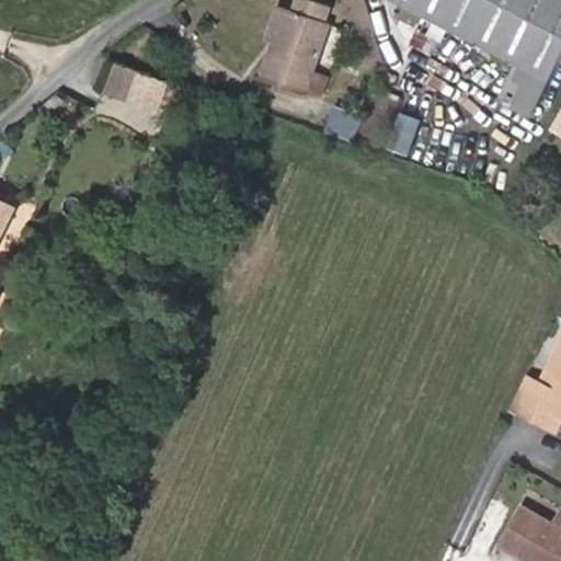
[(288,9),(277,44),(266,76),(309,91),(316,70),(331,24),(324,22),(330,6),(315,0),(300,0),(296,11),(288,9)]
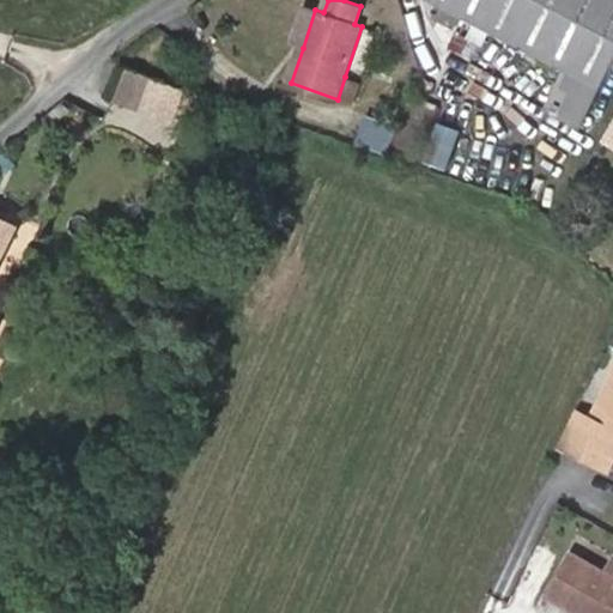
[(583,128),(612,71),(612,0),(431,0),(448,8),(439,23),(455,30),(462,17),(571,74),(552,111),(583,128)]
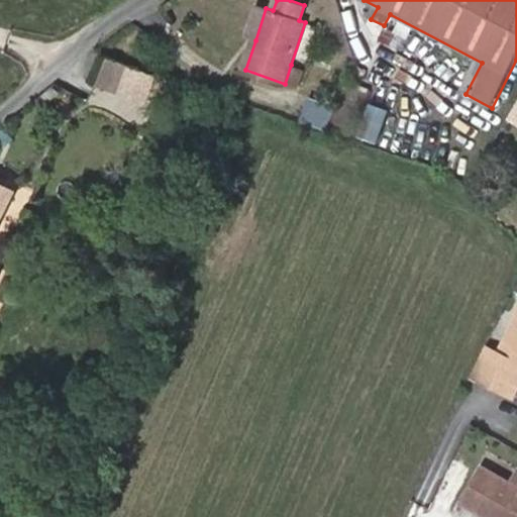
[(266,8),(255,4),(244,36),(255,40),(266,8)]
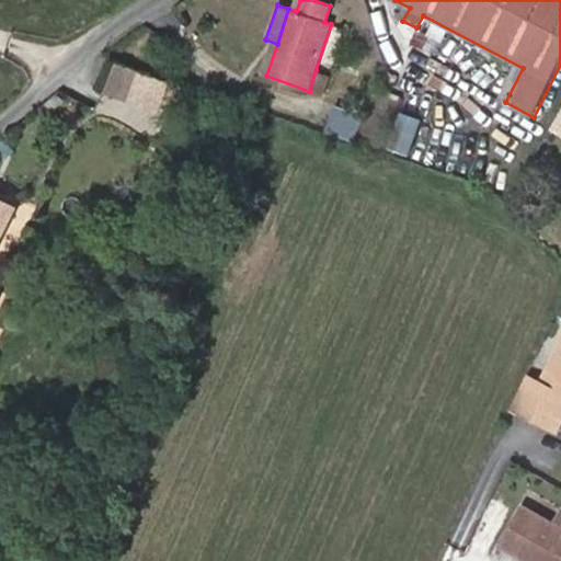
[(316,70),(309,91),(323,95),(331,76),(316,70)]
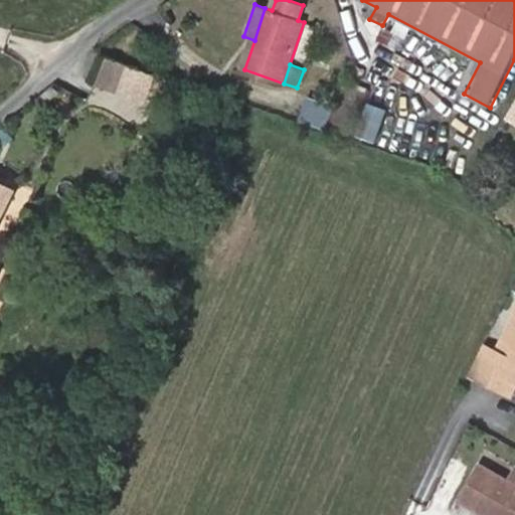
[(163,107),(177,80),(157,74),(145,98),(163,107)]
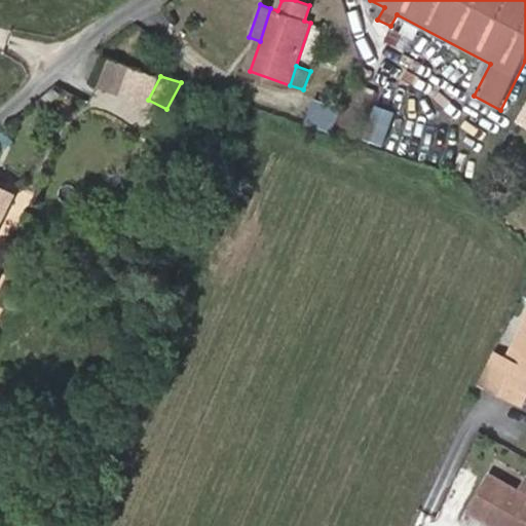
[(338,135),(358,141),(376,94),(358,85),(338,135)]
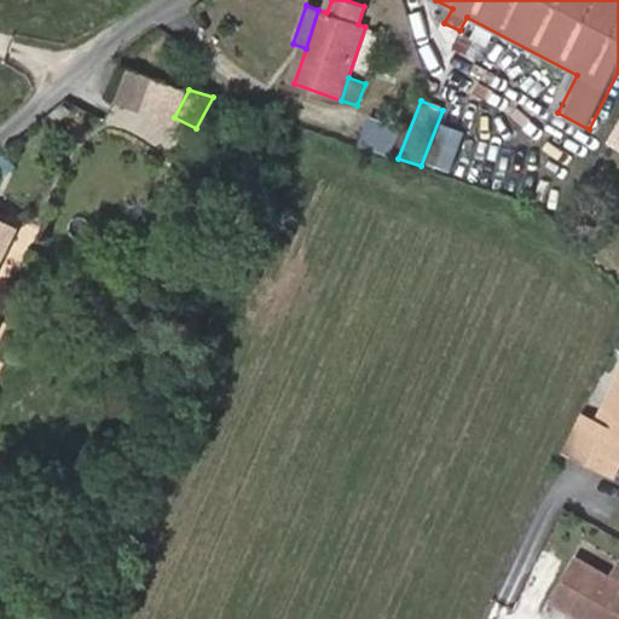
[(0,264),(17,230),(0,220),(0,264)]
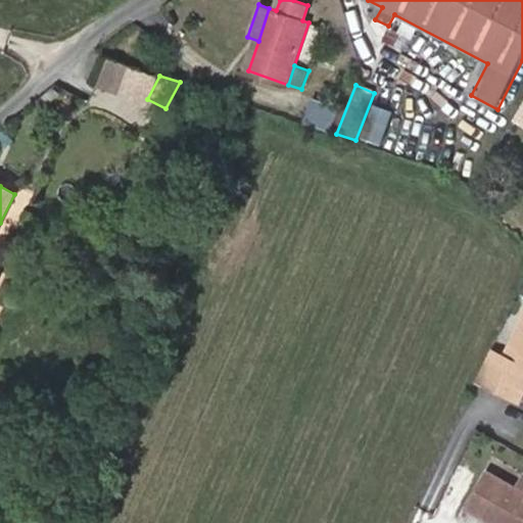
[(522,327),(506,363),(492,355),(478,384),(507,398),(510,394),(521,399),(522,396),(522,327)]
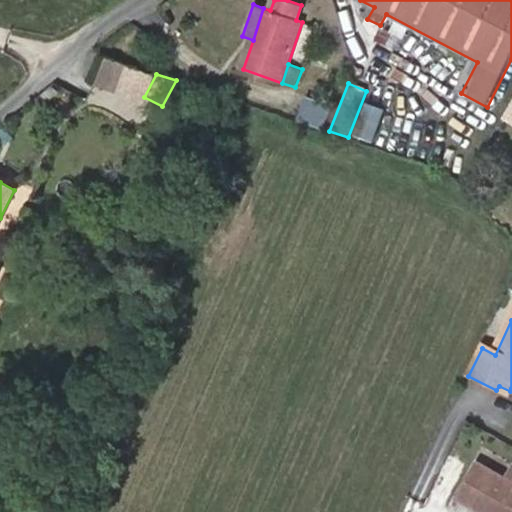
[(477,463),(457,498),(481,511),(511,511),(511,482),(477,463)]
